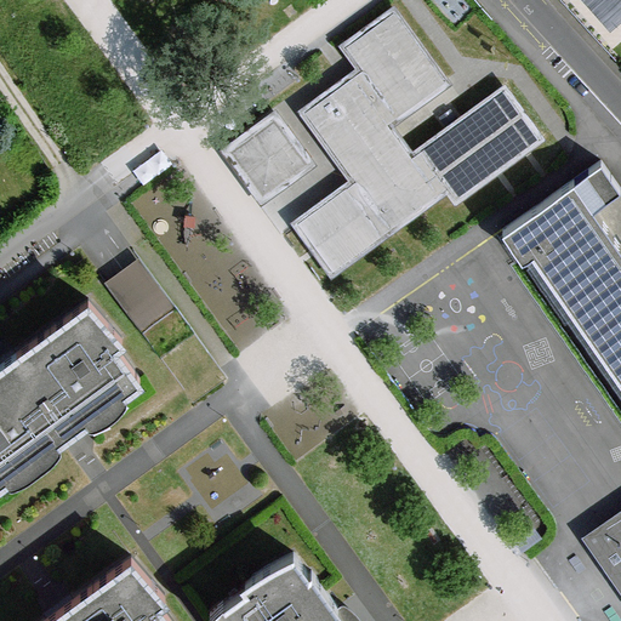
[(294,223),(331,277),(449,189),(456,201),(546,137),(507,85),(414,153),(392,123),(451,81),(397,6),(341,46),(358,69),(300,113),(349,181),(294,223)]
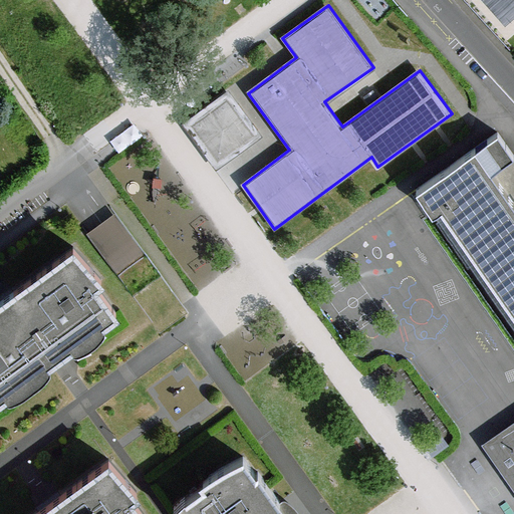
[(234,84),(188,115),(220,162),(266,131),(234,84)]
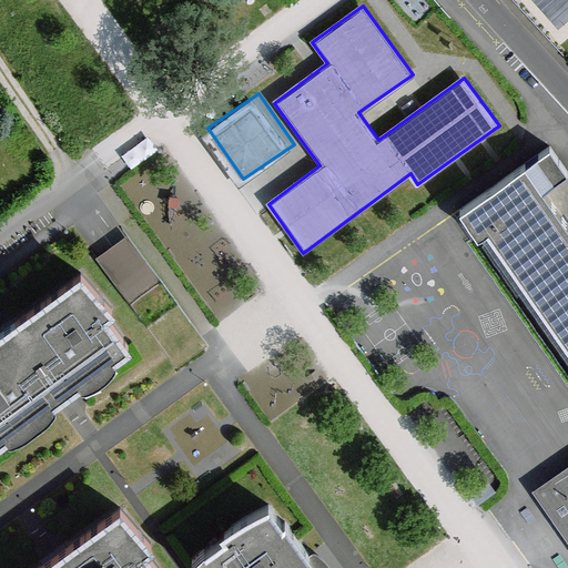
[(567,219),(548,190),(567,173),(567,166),(551,146),(464,206),(483,233),(567,356),(567,219)]
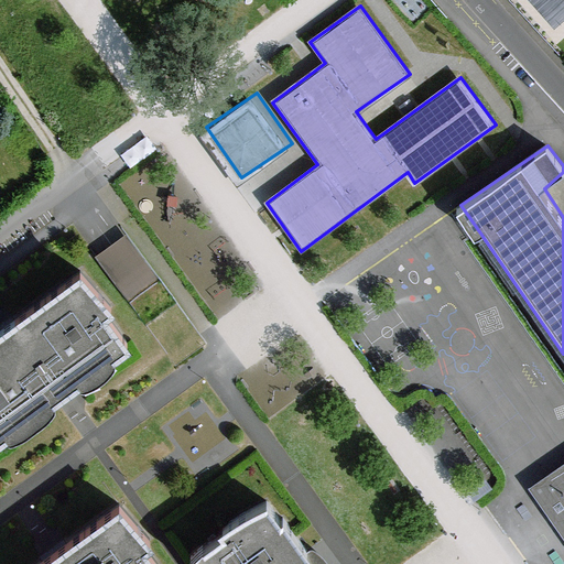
[(207,344),(128,234),(114,246),(97,257),(179,366),(207,344)]
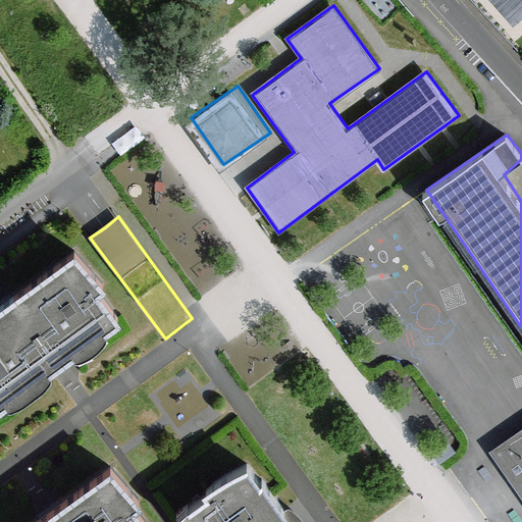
[(75,251),(14,295),(61,358),(119,316),(99,289),(104,282),(75,251)]
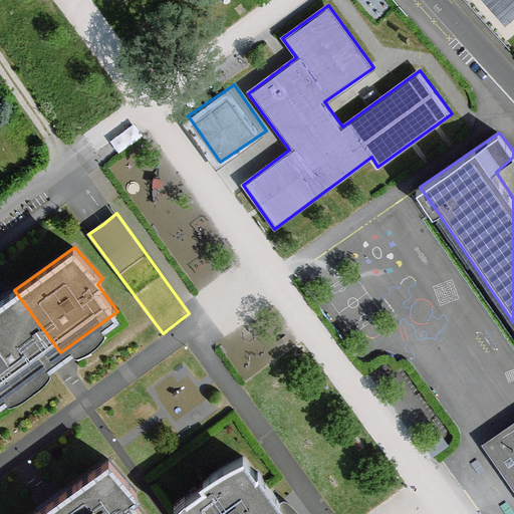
[(0,398),(60,352),(14,290),(0,300),(0,398)]
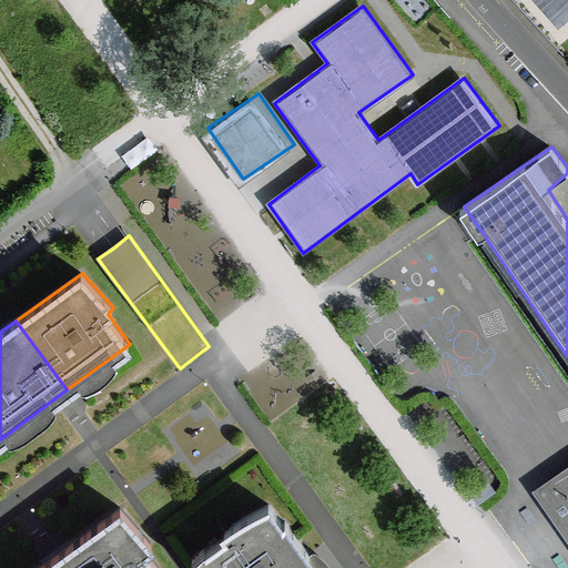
[(284,524),(270,505),(225,529),(229,535),(204,551),(214,566),(214,567),(315,567),(308,557),(311,555),(286,521),(284,524)]
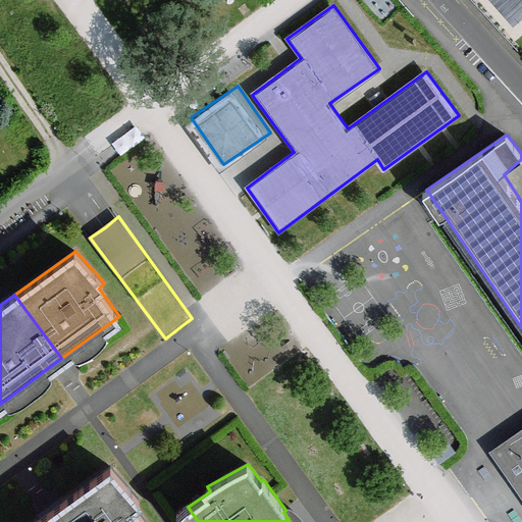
[(111,466),(52,510),(60,521),(148,521),(134,503),(141,499),(111,466)]
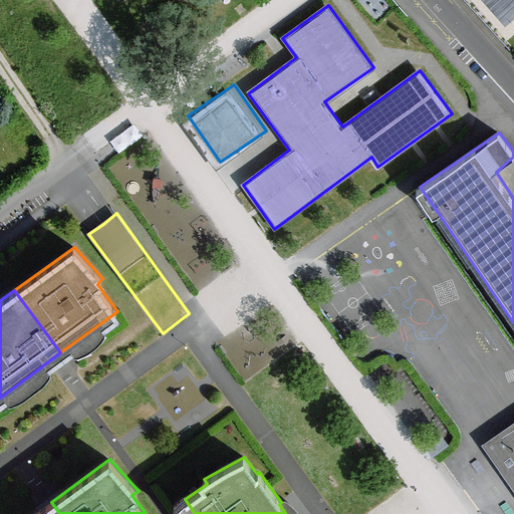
[(59,513),(51,502),(33,513),(59,513)]
